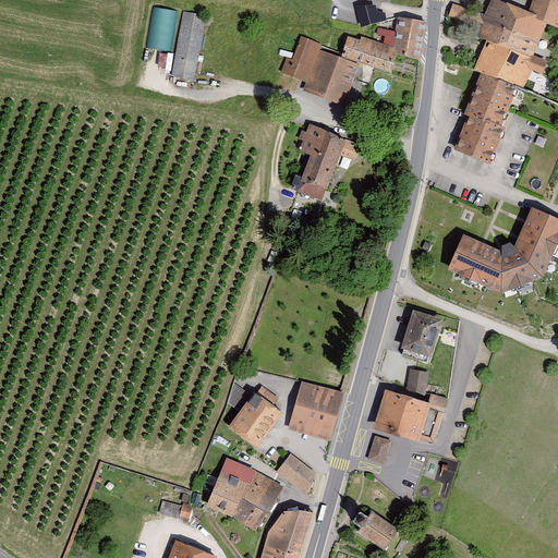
[(496,0),(490,0),(478,35),(486,37),(533,56),(549,21),(531,13),(496,0)]
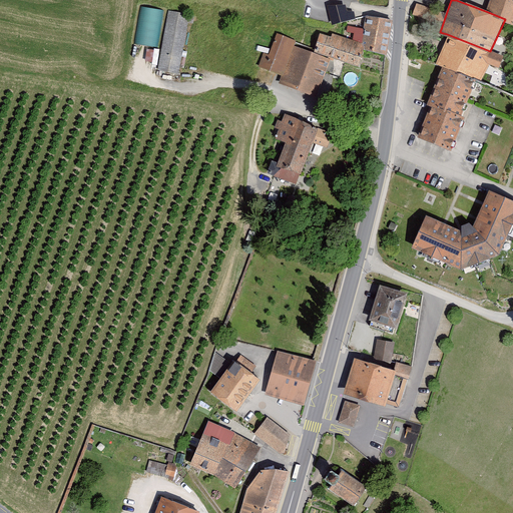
[(512,3),(504,0),(492,0),(488,12),(505,19),(512,22),(512,21),(512,3)]
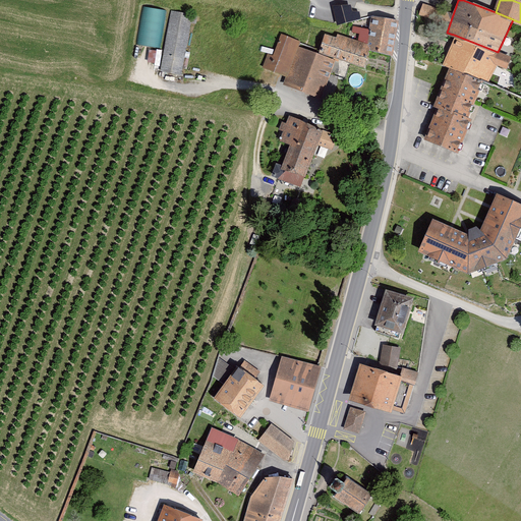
[(430,18),(435,6),(423,3),(419,14),(430,18)]
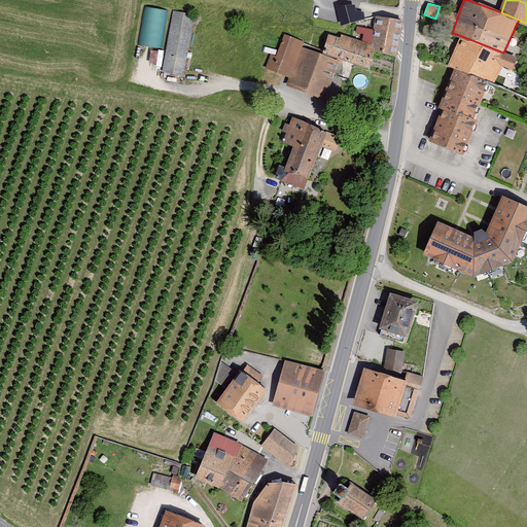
[(162,48),(168,10),(145,6),(139,44),(162,48)]
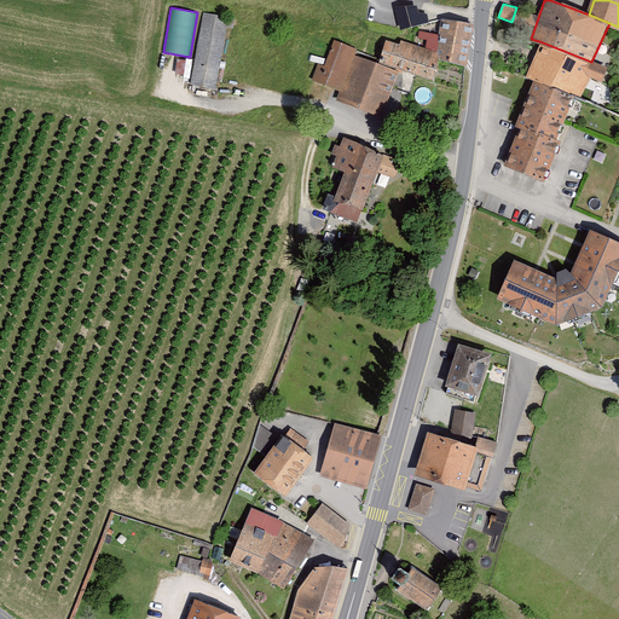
[(427,24),(426,7),(398,10),(399,27),(427,24)]
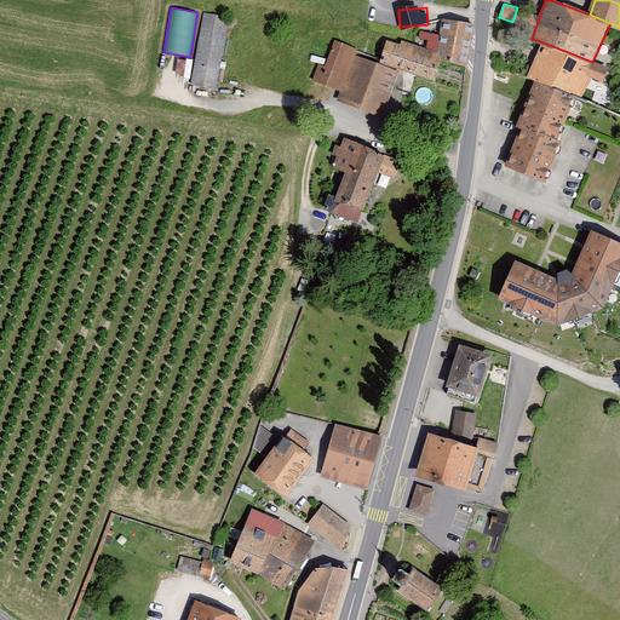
[(220,95),(234,22),(205,16),(191,90),(220,95)]
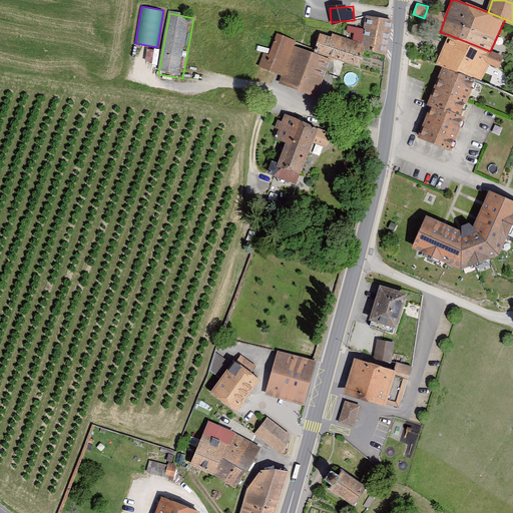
[(391,21),(370,17),(367,31),(351,29),(349,42),(368,47),(366,54),(385,58),(391,21)]
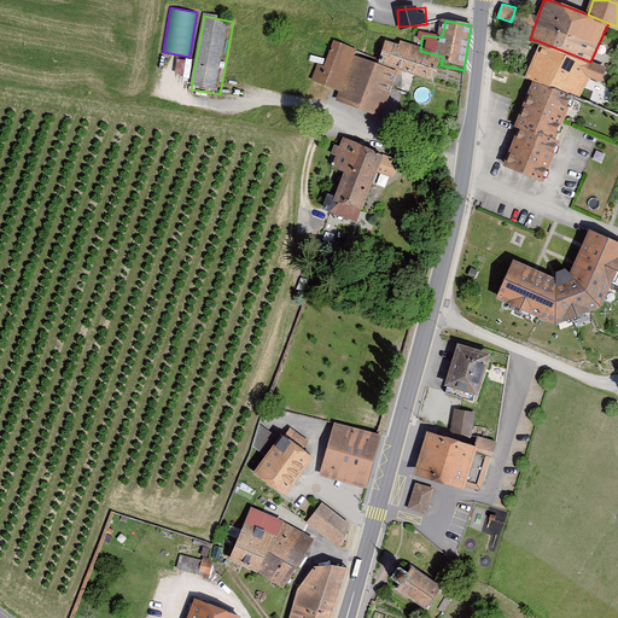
[(388,41),(380,68),(392,71),(435,83),(441,65),(443,57),(420,51),(388,41)]
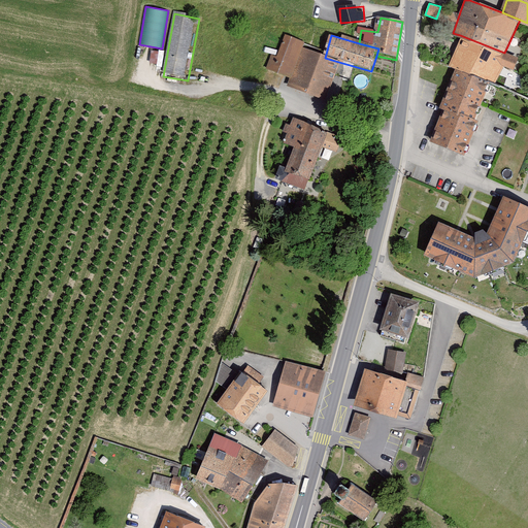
[(460,35),(448,67),(495,86),(503,65),(514,69),(518,58),(504,53),(460,35)]
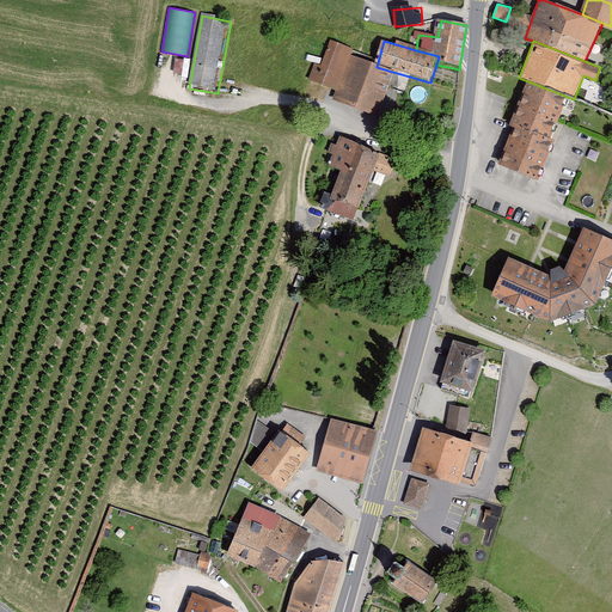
[(305,85),(341,96),(354,60),(353,51),(330,44),(323,68),(311,65),(305,85)]
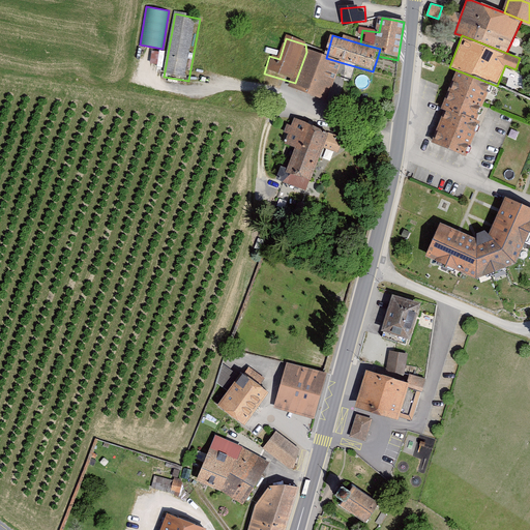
[(295,83),(294,89),(324,98),(336,61),(326,58),(306,52),(295,83)]
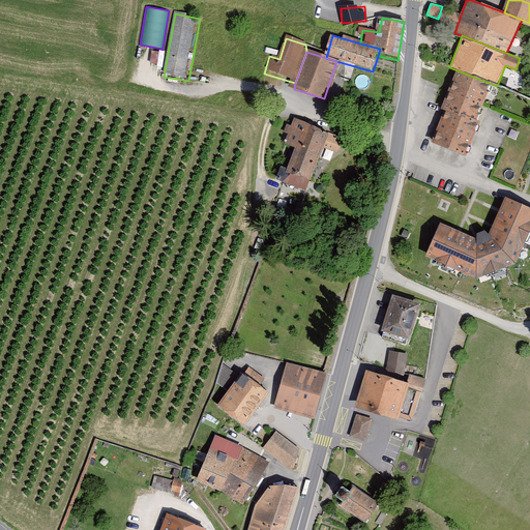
[(450,110),(437,141),(465,153),(480,118),(474,116),(489,84),(458,70),(442,107),(450,110)]
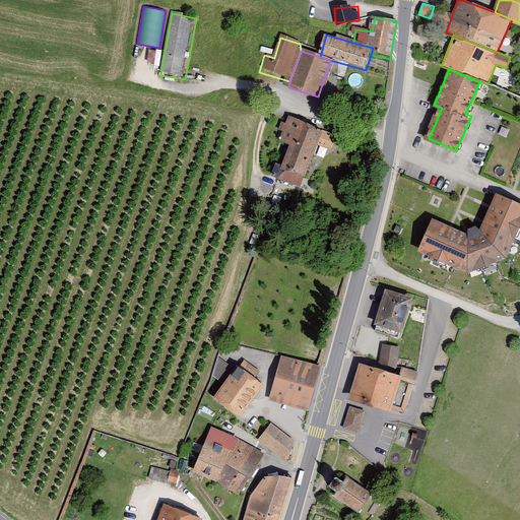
[(277,178),(303,187),(324,132),(287,118),(279,140),(290,144),(277,178)]
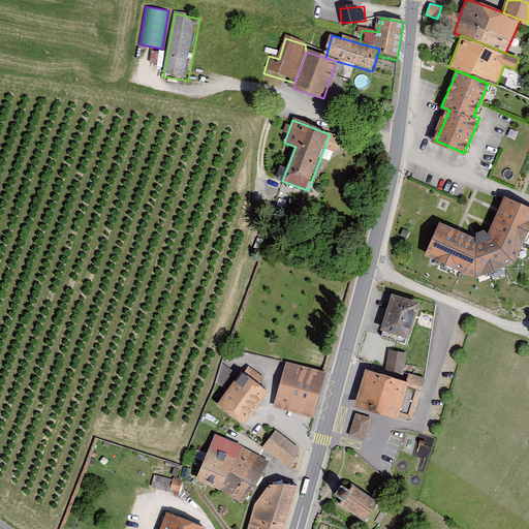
[(438,220),(427,251),(478,277),(520,260),(528,237),(528,208),(504,197),(492,227),(475,238),(438,220)]
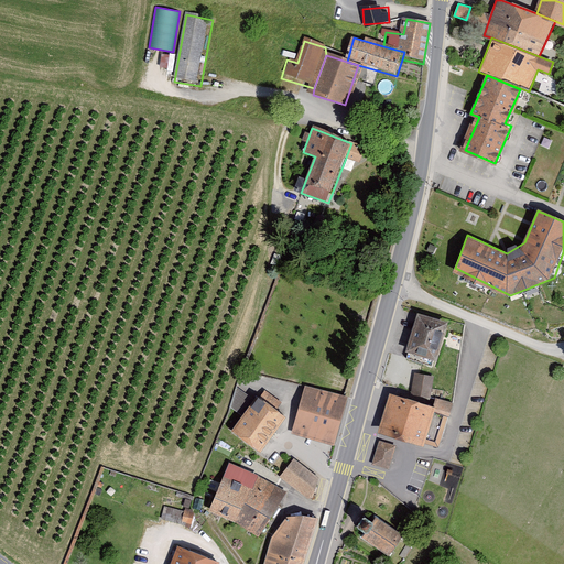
[(418,314),(408,350),(436,359),(447,323),(418,314)]
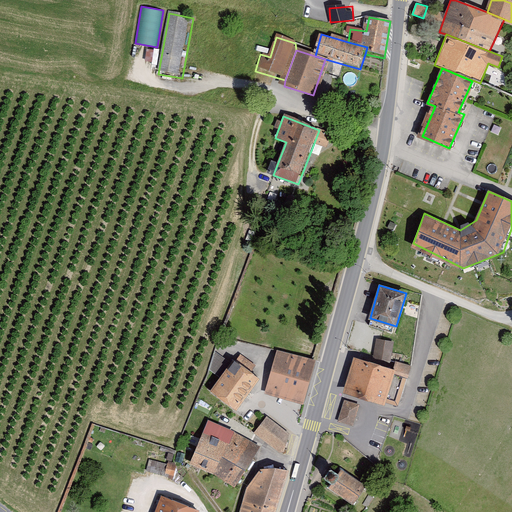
[(376,338),(373,358),(391,361),(394,341),(376,338)]
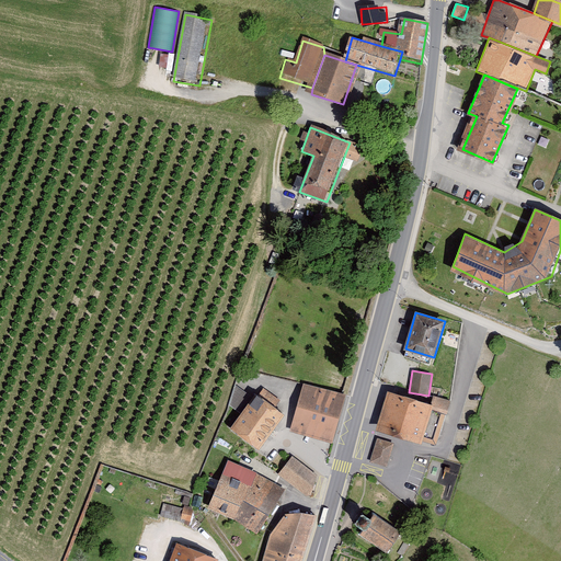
[(304,384),(292,433),(333,443),(346,393),(304,384)]
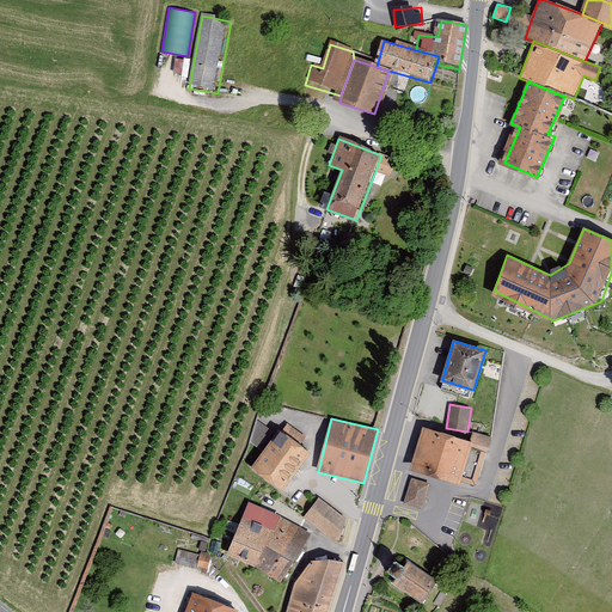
[(264,448),(274,428),(258,421),(249,441),(264,448)]
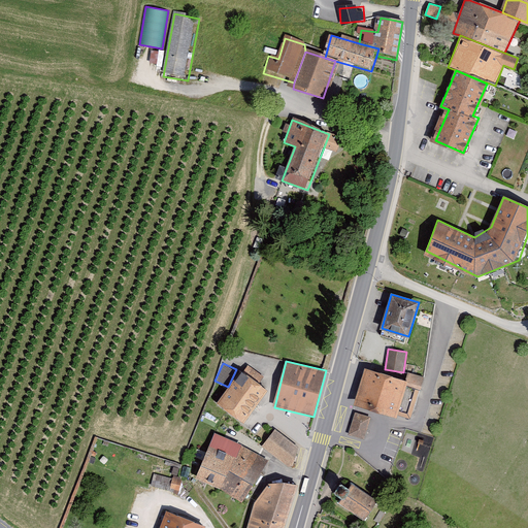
[(365,370),(354,405),(397,419),(398,416),(410,420),(421,388),(365,370)]
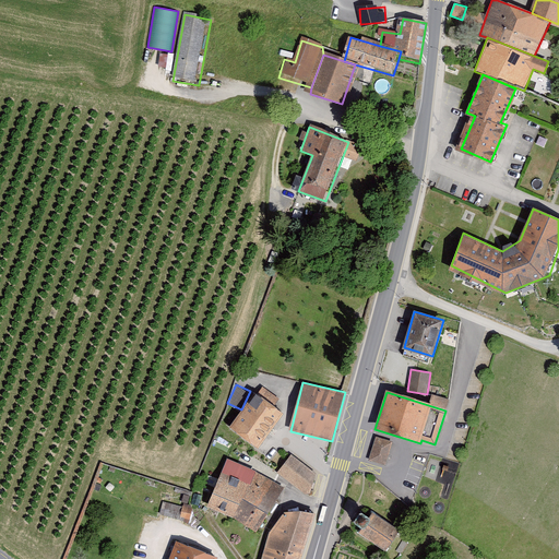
[(256,395),(232,429),(258,449),(283,415),(256,395)]
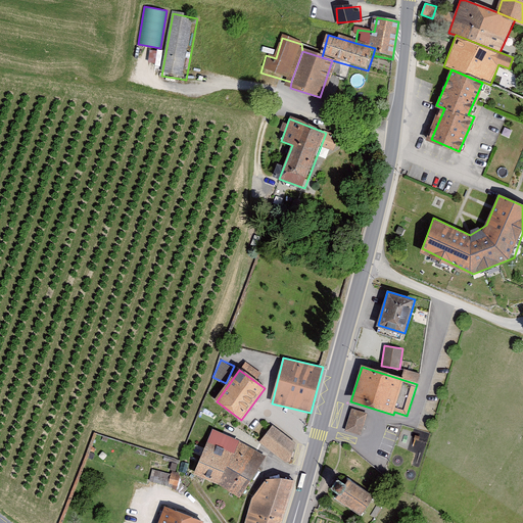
[(369,414),(351,409),(345,429),(363,434),(369,414)]
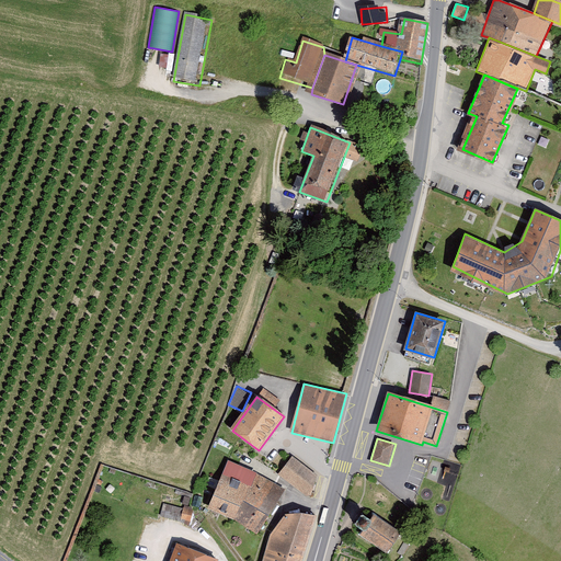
[(293,456),(281,474),(305,496),(312,496),(317,476),(293,456)]
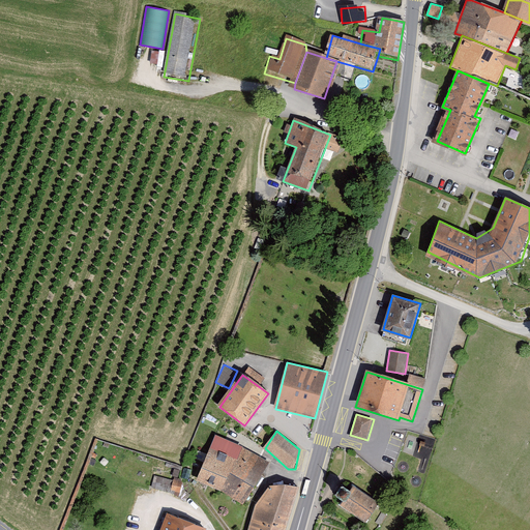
[(215,436),(197,481),(225,494),(244,503),(268,464),(215,436)]
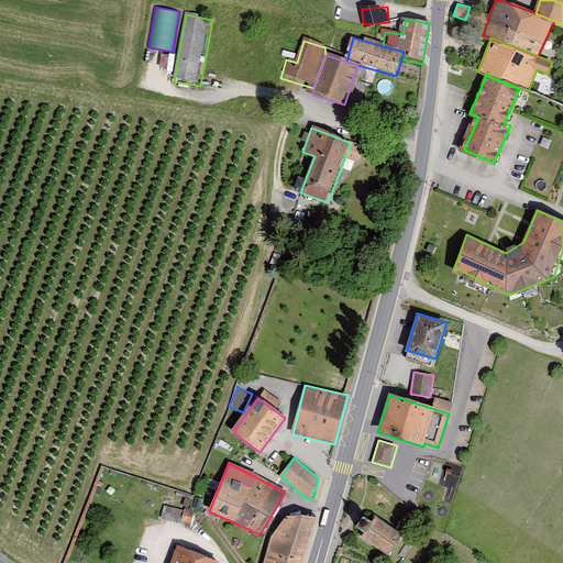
[(162,515),(191,525),(195,512),(166,503),(162,515)]
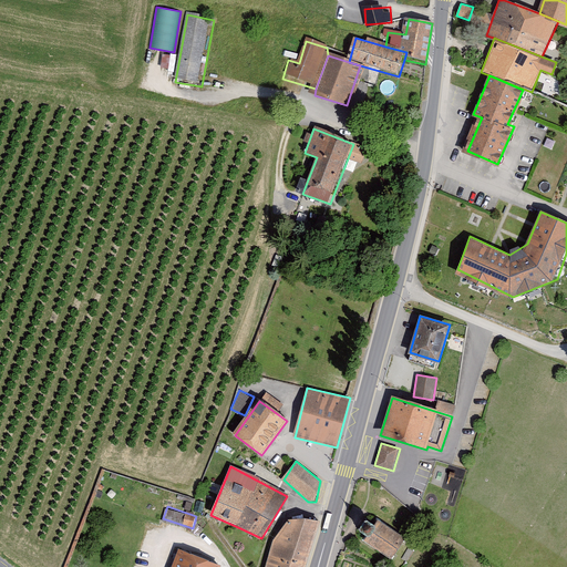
[(367,536),(363,542),(391,559),(404,538),(378,522),(374,526),(366,519),(358,531),(367,536)]
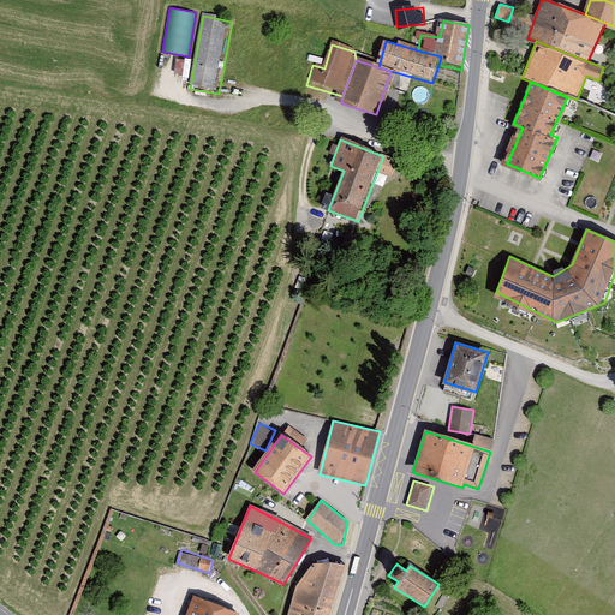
[(297,586),(287,614),(334,614),(350,567),(312,565),(297,586)]
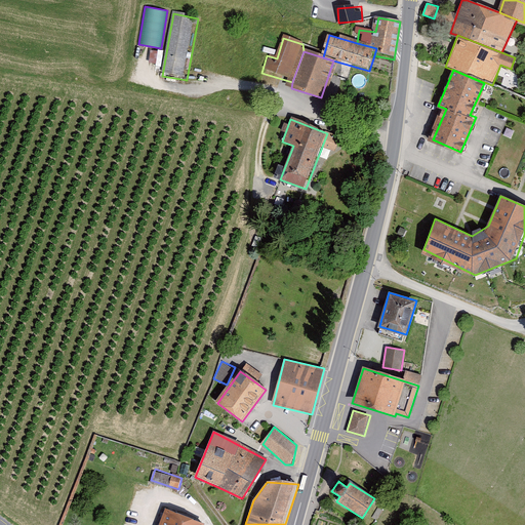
[(202,524),(204,520),(165,506),(158,524),(202,524)]
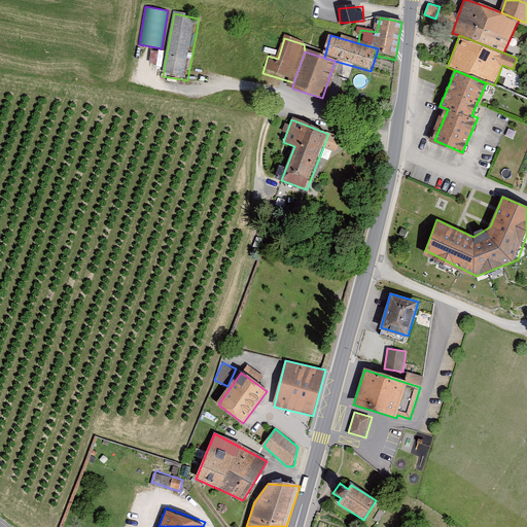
All buildings are outlined.
